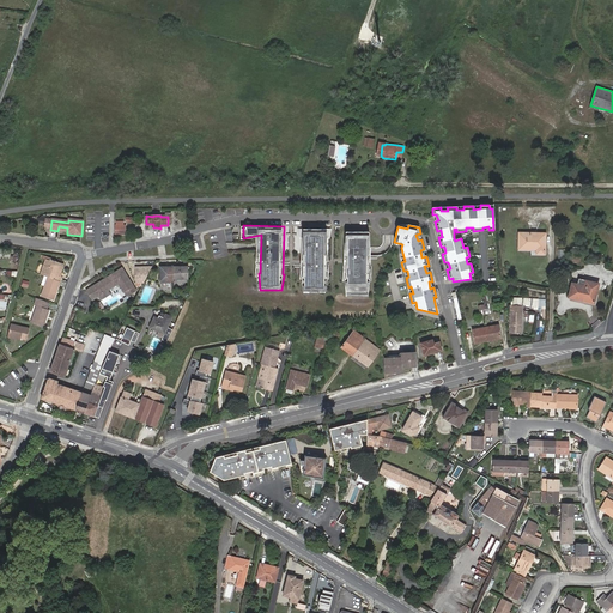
[(327,277),(327,229),(304,229),(303,277),(302,277),(304,292),(326,292),(328,277),(327,277)]
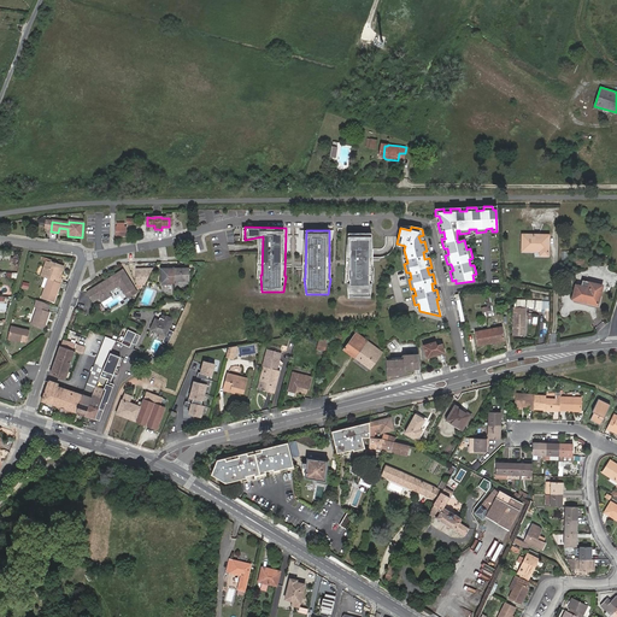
[(372,233),(348,233),(348,281),(347,281),(348,297),(371,297),(372,281),(371,281),(372,233)]
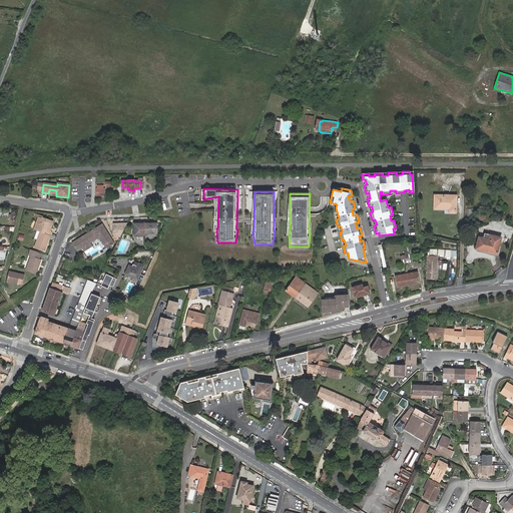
[(434,195),(434,207),(438,207),(438,205),(449,205),(449,211),(455,212),(456,195),(434,195)]
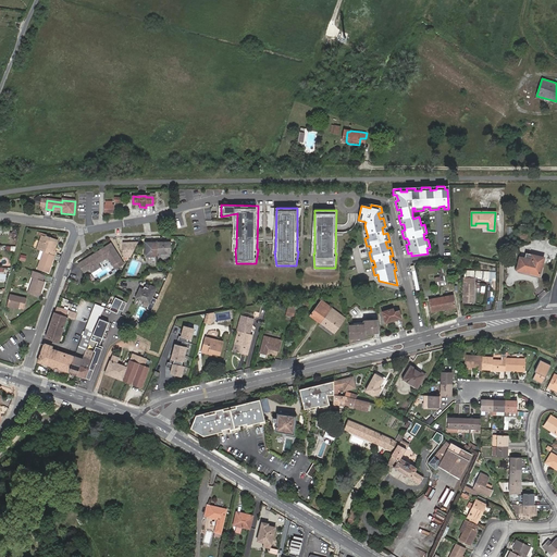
[(42,251),(53,256),(54,251),(54,250),(50,249),(51,246),(56,247),(58,239),(41,234),(36,249),(39,250),(42,251)]
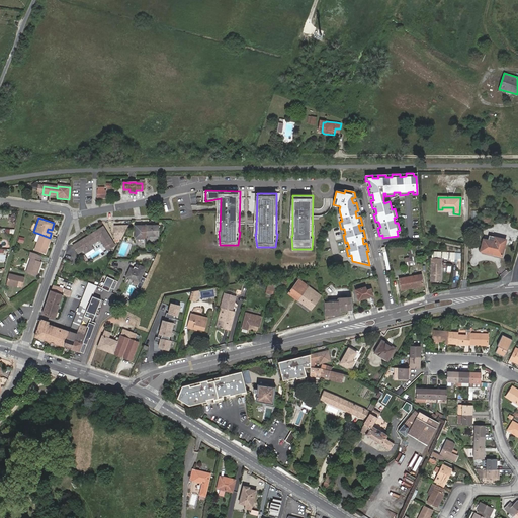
[(158,225),(136,226),(136,239),(149,238),(148,236),(158,235),(158,225)]
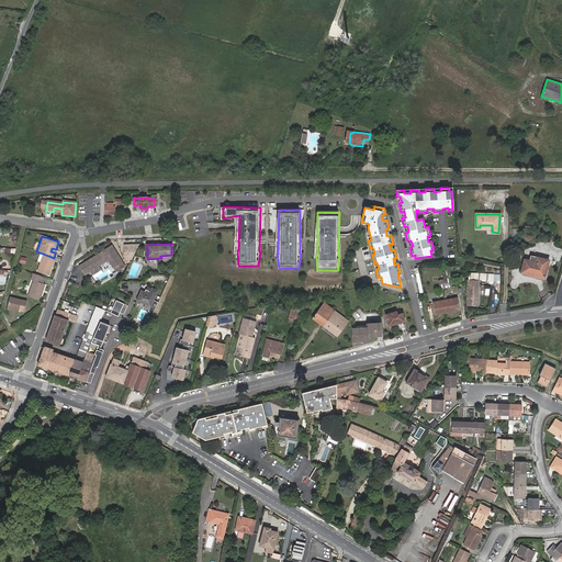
[(112,245),(85,262),(91,271),(99,267),(109,260),(113,268),(122,261),(112,245)]
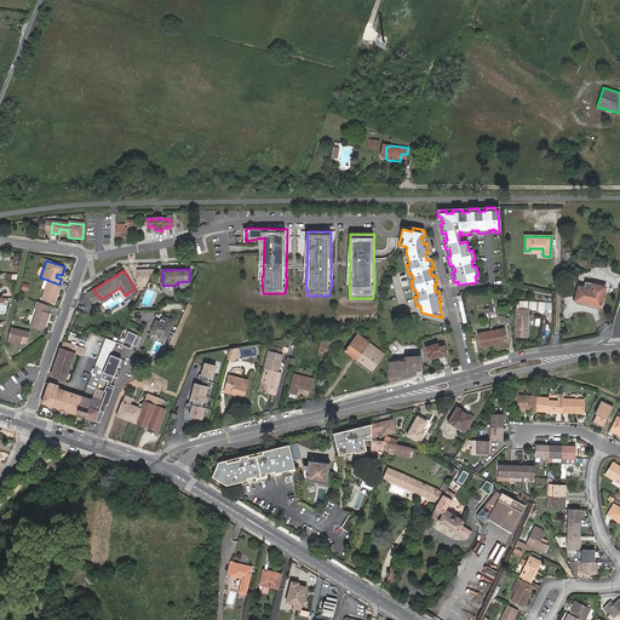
[(145,287),(154,270),(138,271),(138,287),(145,287)]
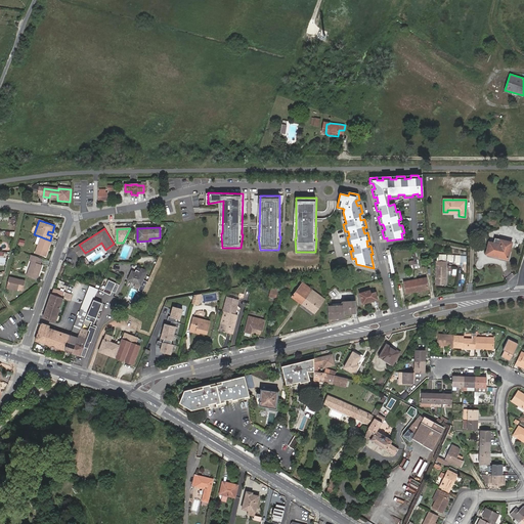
[(44,257),(50,241),(40,236),(37,245),(34,253),(44,257)]
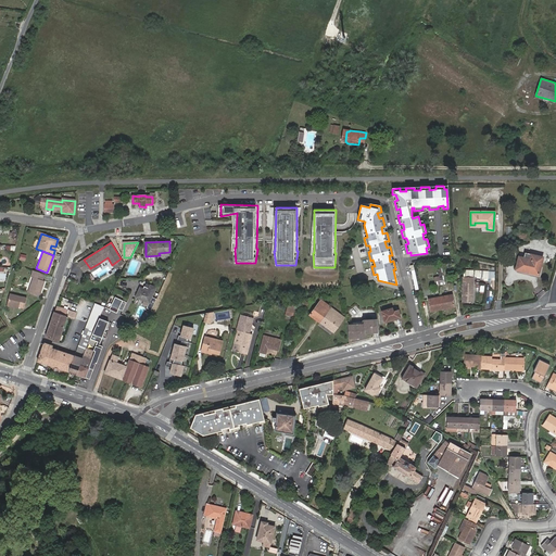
[(530,270),(539,272),(542,258),(532,255),(530,260),(519,257),(516,269),(529,273),(530,270)]
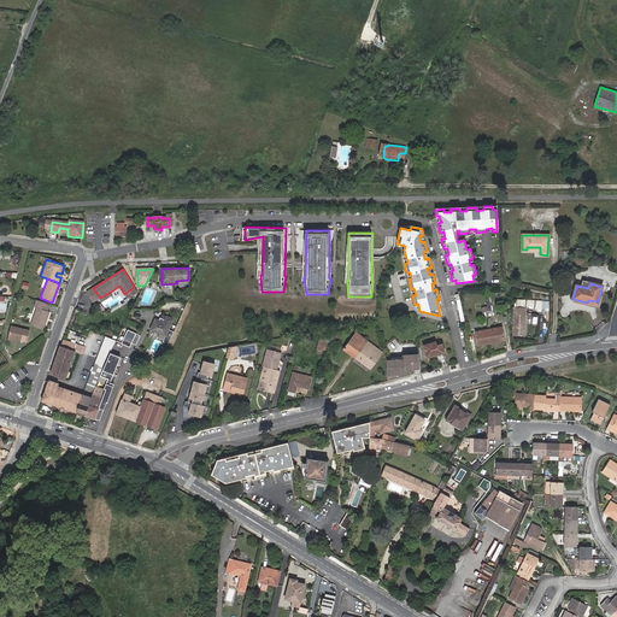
[(100,298),(93,288),(87,293),(93,303),(100,298)]
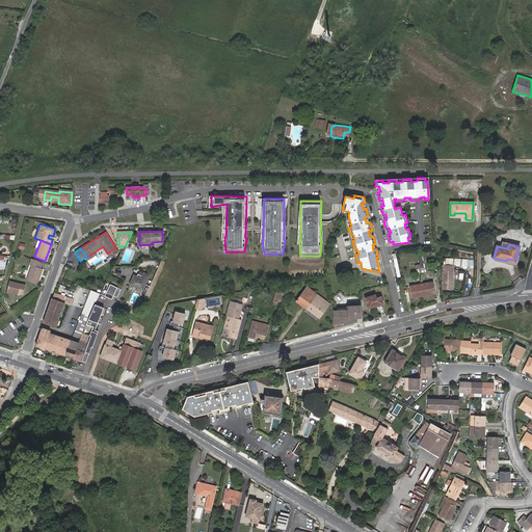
[(94,253),(86,257),(88,261),(96,256),(94,253)]
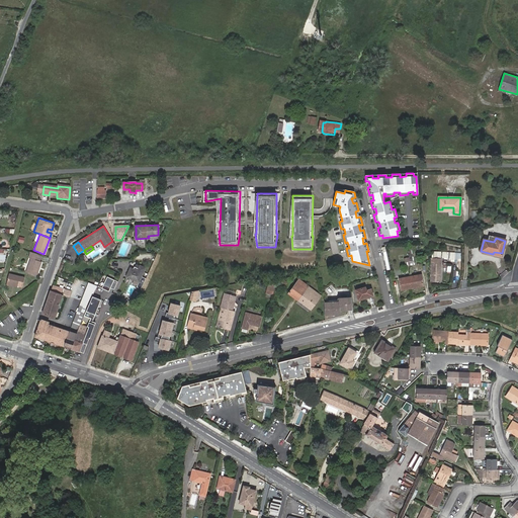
[(441,258),(454,260),(455,253),(442,251),(441,258)]
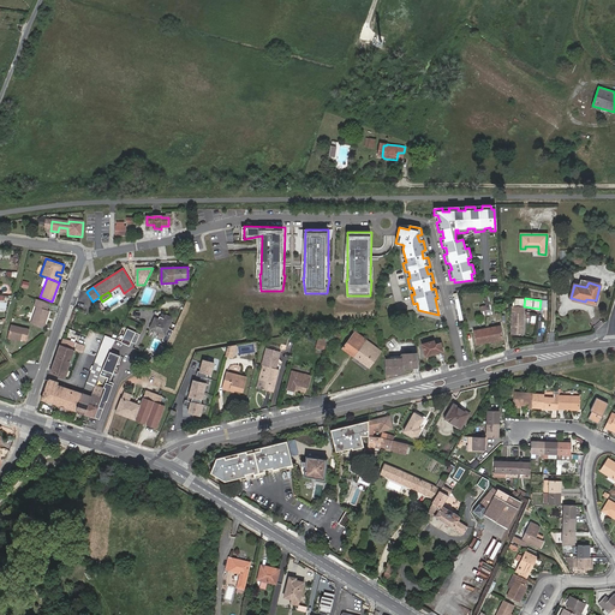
[(30,323),(42,327),(48,310),(47,310),(49,304),(36,299),(34,305),(36,306),(30,323)]
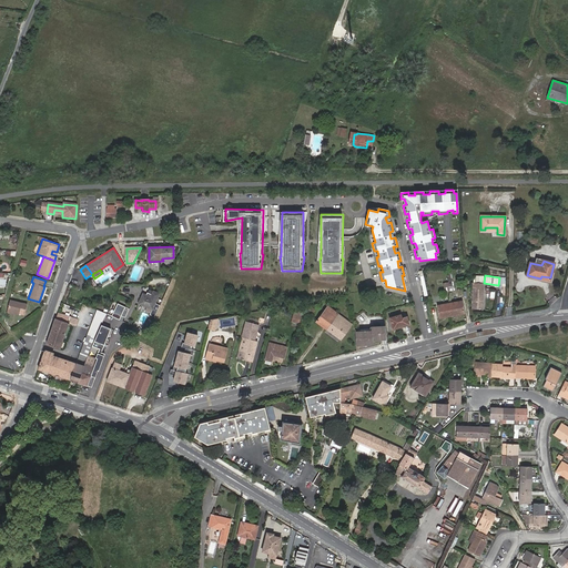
[(478,277),(474,277),(474,283),(472,283),(472,310),(483,308),(483,283),(478,283),(478,277)]
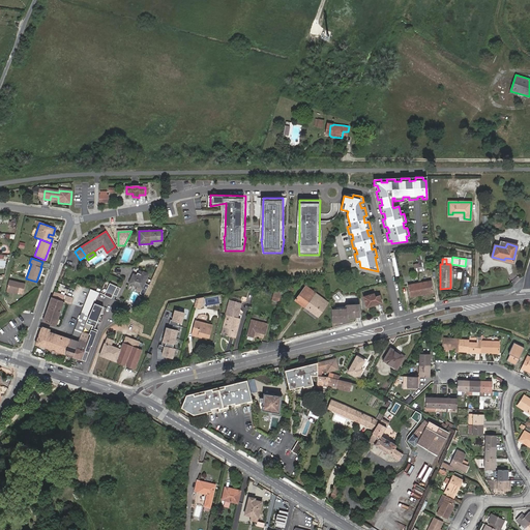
[(137,276),(133,274),(128,285),(142,290),(140,295),(144,297),(149,286),(145,284),(148,275),(143,272),(141,275),(138,274),(137,276)]
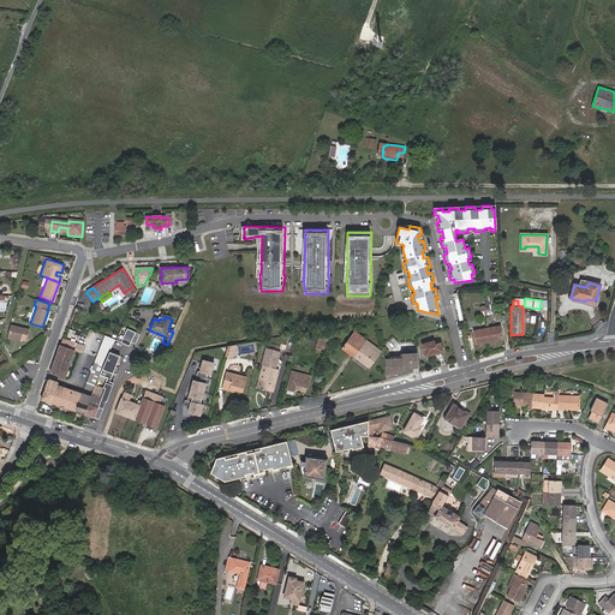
[(29,329),(11,324),(9,335),(17,336),(17,340),(25,342),(29,329)]
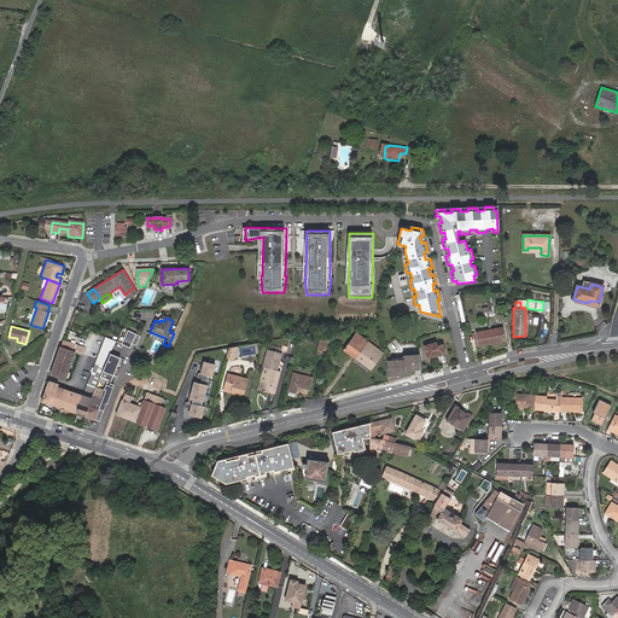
[(501,328),(476,333),(479,347),(505,342),(501,328)]
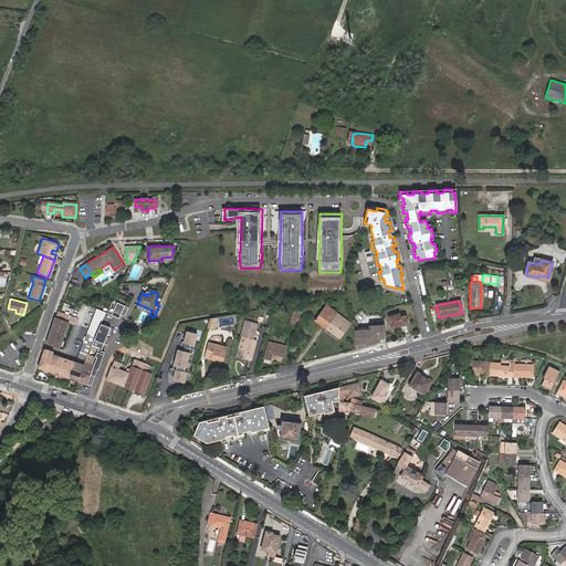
[(326,306),(314,321),(338,338),(349,323),(326,306)]
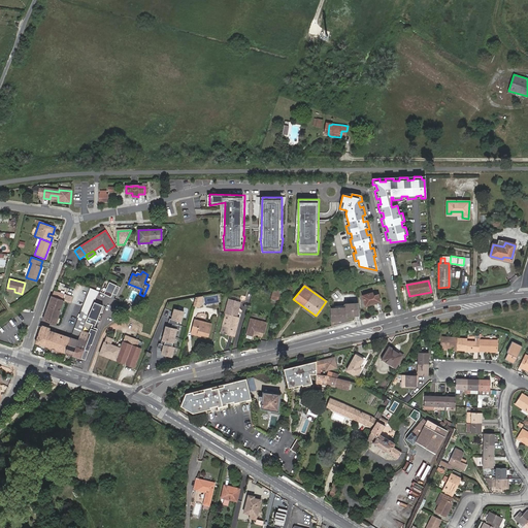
[(277,298),(279,292),(281,288),(273,287),(271,296),(277,298)]
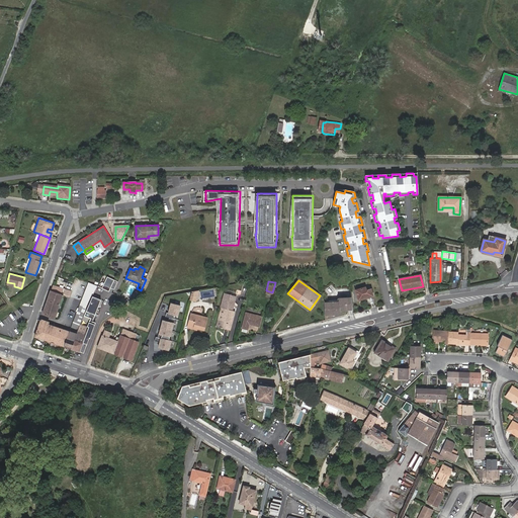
[(88,305),(89,301),(91,297),(93,293),(96,285),(87,283),(80,303),(88,305)]
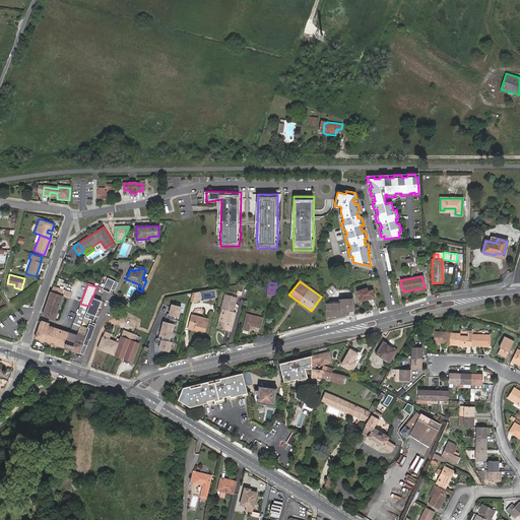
[(68,291),(53,286),(51,291),(50,294),(62,297),(63,294),(67,295),(68,291)]
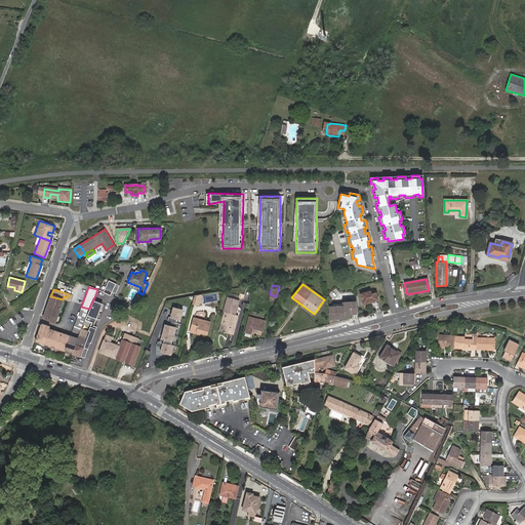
[(369,291),(360,294),(363,305),(377,300),(375,293),(370,294),(369,291)]
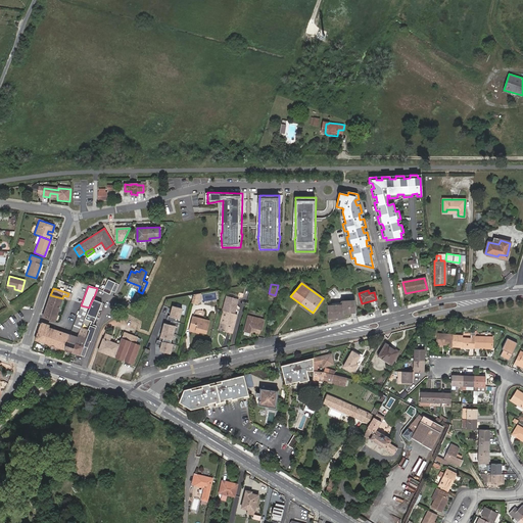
[(62,298),(50,295),(42,317),(43,318),(55,322),(64,297),(69,299),(72,294),(68,293),(67,296),(63,295),(62,298)]
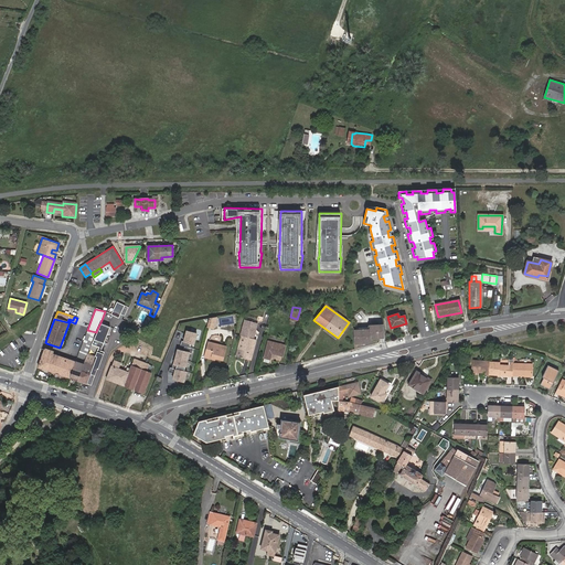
[(213,329),(216,317),(209,319),(206,328),(213,329)]
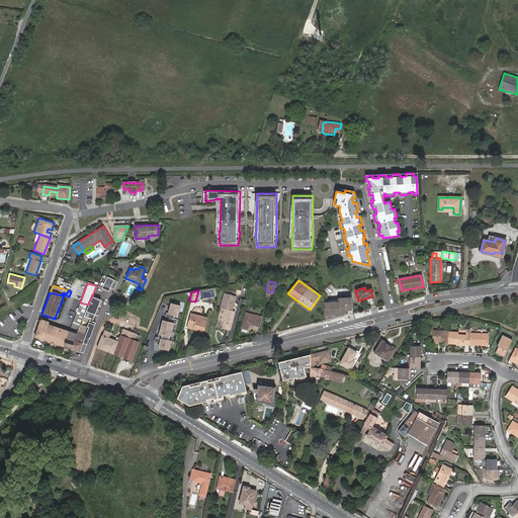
[(225,310),(230,311),(234,295),(223,293),(220,308),(225,310)]
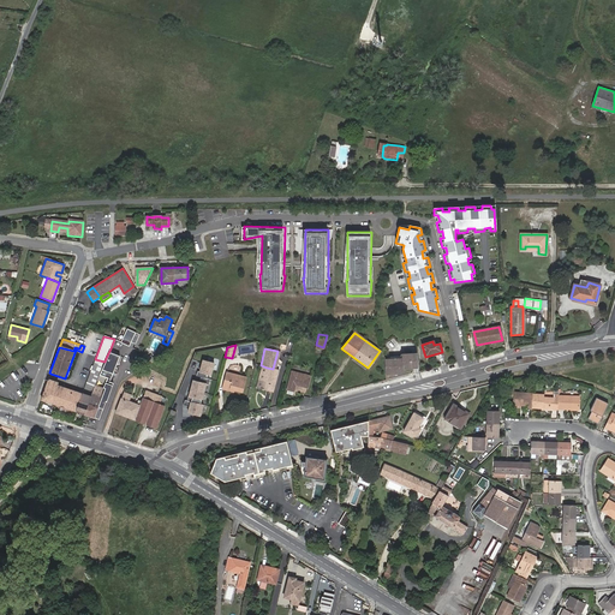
[(418,366),(417,352),(402,353),(402,358),(384,358),(386,374),(404,372),(402,368),(418,366)]
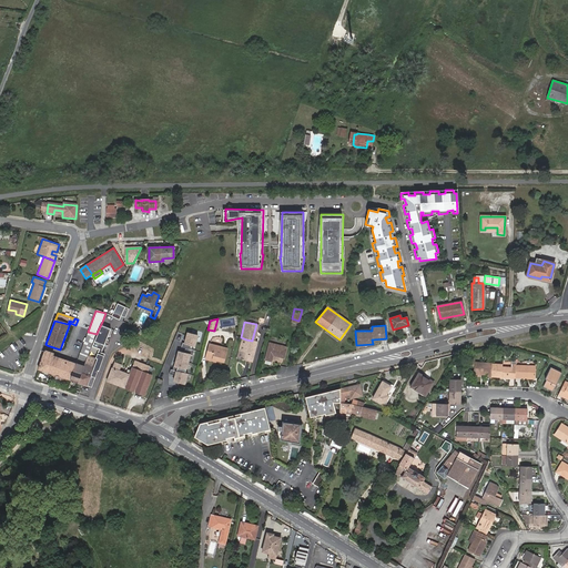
[(84,366),(77,383),(87,386),(89,382),(93,384),(105,354),(102,353),(111,330),(100,326),(98,331),(97,334),(89,353),(85,361),(84,366)]
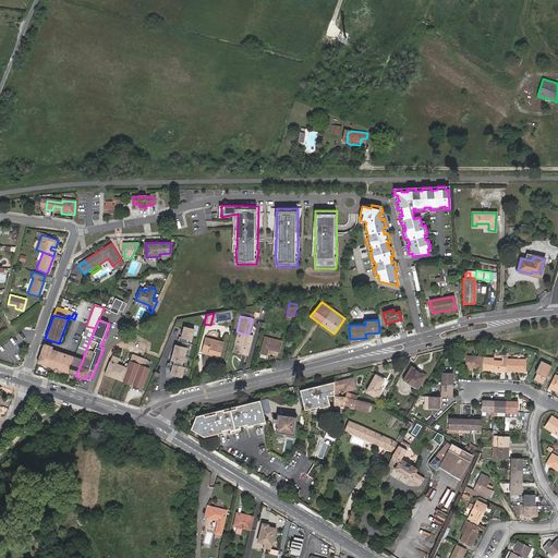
[(80,344),(87,347),(95,328),(86,326),(80,344)]
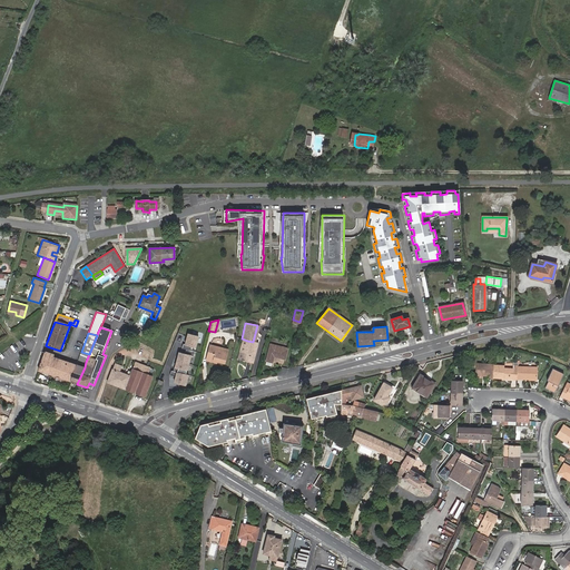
[(183,345),(182,349),(193,351),(194,349),(195,349),(197,337),(188,335),(185,346),(183,345)]
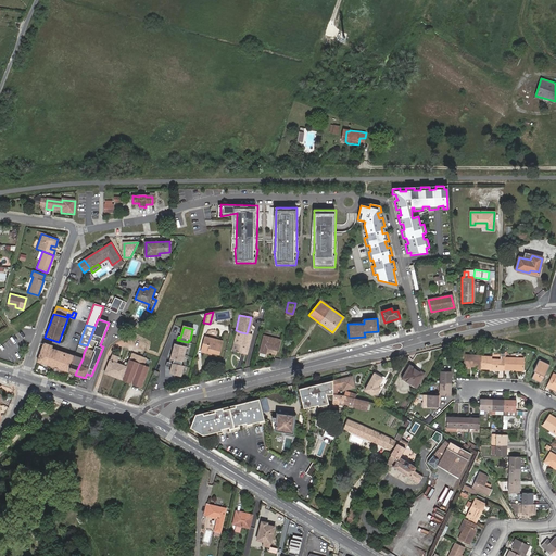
[(239,341),(236,351),(245,354),(251,333),(247,333),(241,332),(239,341)]
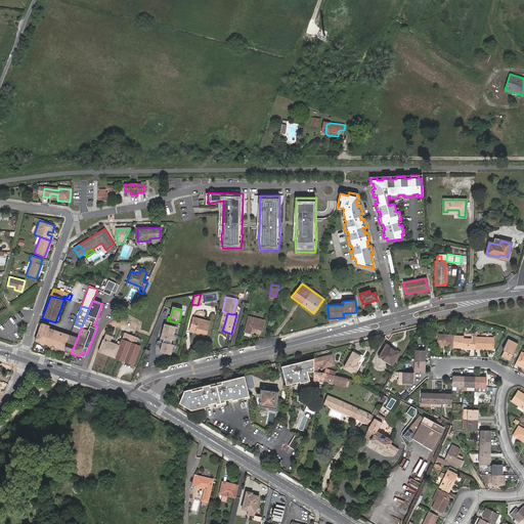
[(189,330),(200,333),(206,334),(209,321),(192,317),(189,330)]
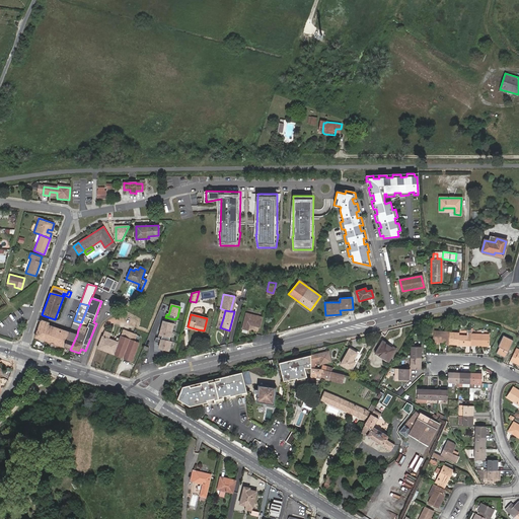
[(261,317),(246,314),(242,329),(247,330),(249,325),(258,327),(261,317)]
